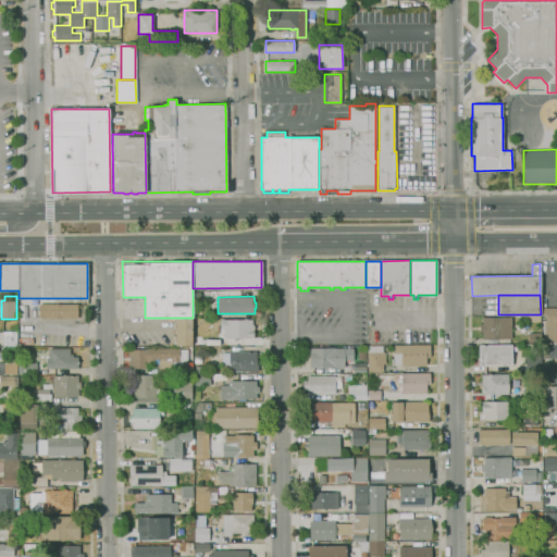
[(77,304),(77,318),(39,318),(39,304),(77,304)]
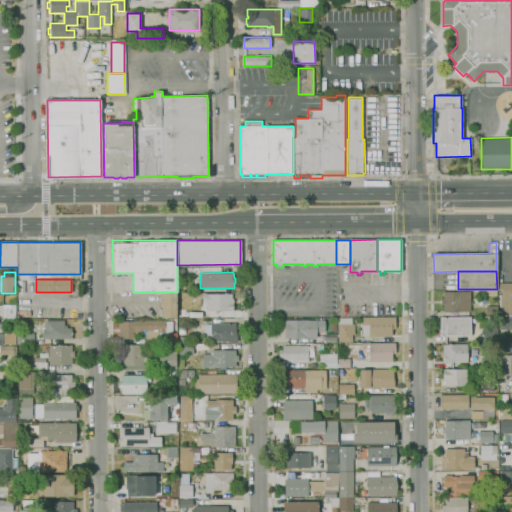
[(497,283),(511,283),(511,316),(511,315),(501,315),(501,294),(502,294),(502,289),(497,289),(497,283)]
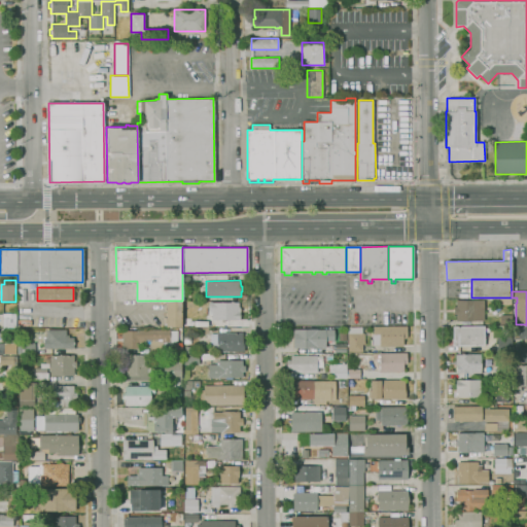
[(484,300),(484,320),(456,321),(456,314),(454,314),(454,307),(456,307),(456,300),(484,300)]
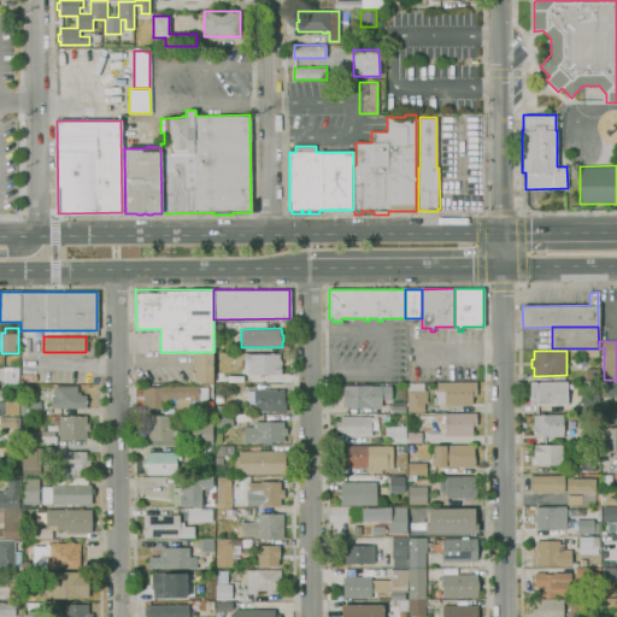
[(212,383),(194,383),(194,382),(191,382),(191,371),(194,371),(194,352),(212,352),(212,383)]
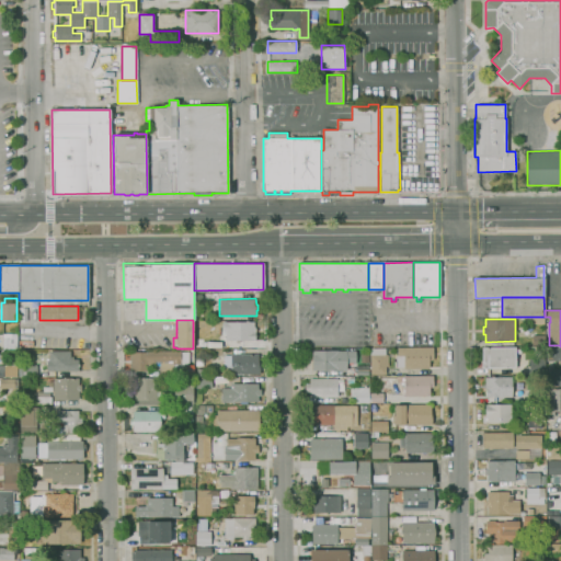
[(255,341),(224,341),(224,321),(247,321),(249,321),(254,321),(254,327),(255,327),(255,341)]
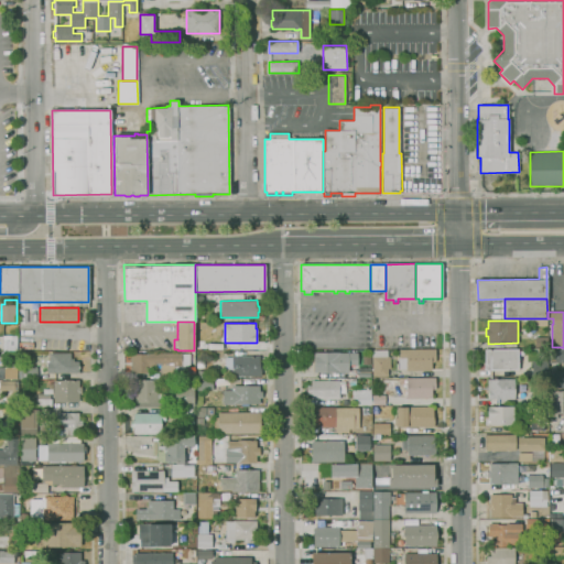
[(18,335),(18,350),(3,351),(3,335),(18,335)]
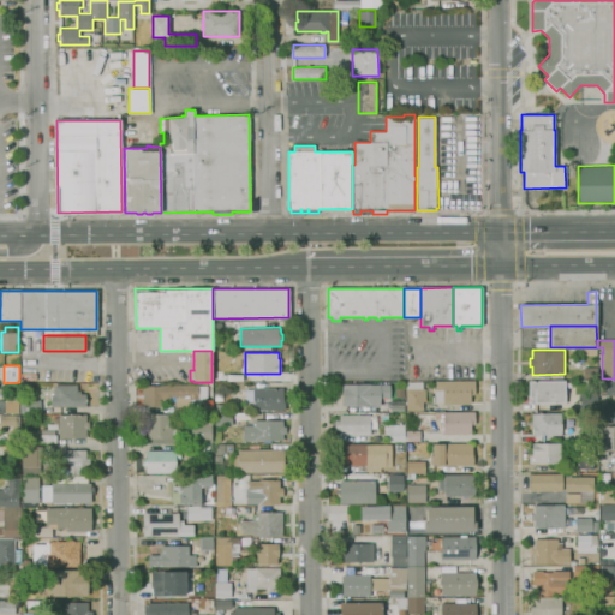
[(584,378),(584,368),(598,366),(598,378),(584,378)]
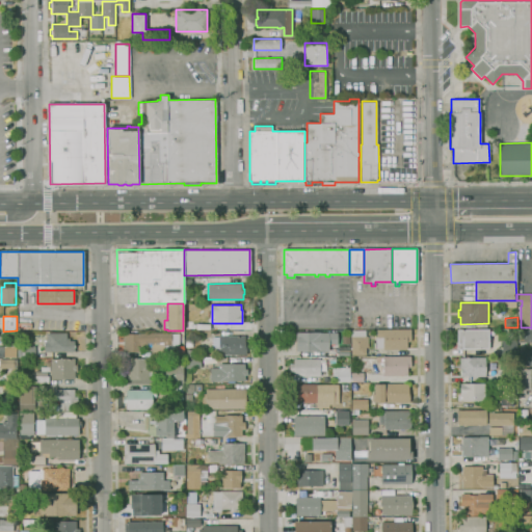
[(407,349),(383,349),(383,348),(376,348),(376,337),(376,329),(411,328),(411,341),(407,341),(407,349)]
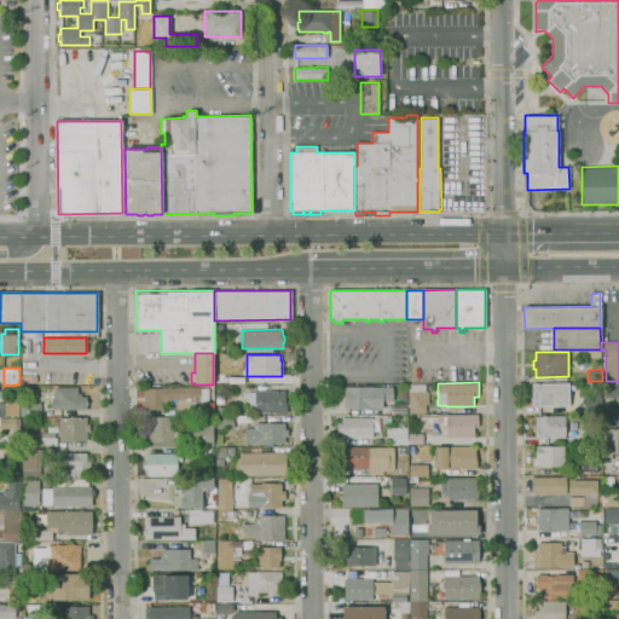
[(570,406),(532,406),(532,382),(570,382),(570,406)]
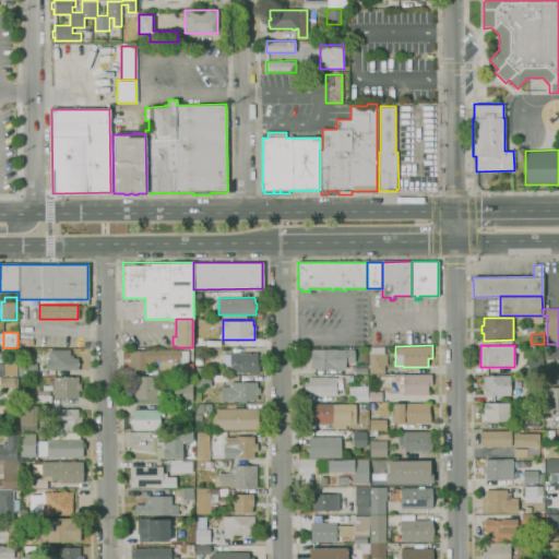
[(558,345),(558,359),(544,360),(544,345),(558,345)]
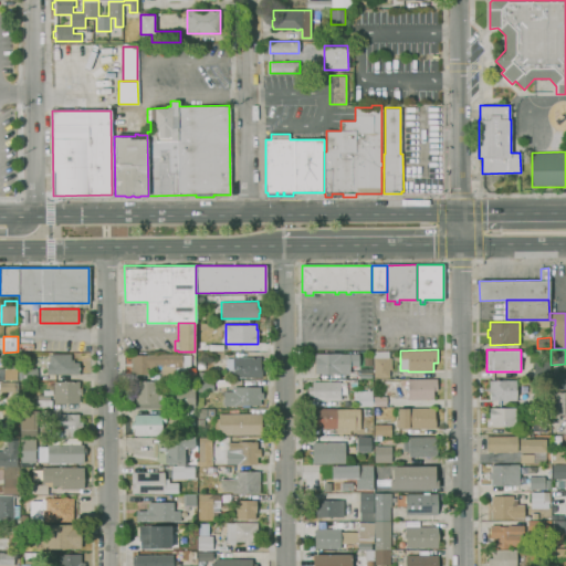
[(389,377),(374,377),(374,350),(389,350),(389,357),(391,357),(392,369),(389,369),(389,377)]
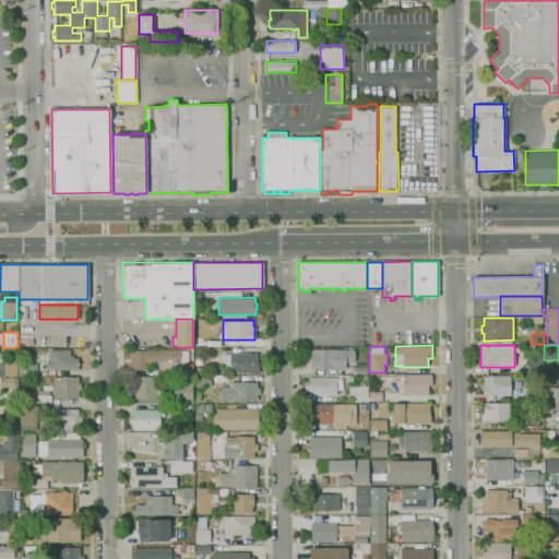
[(79,369),(47,369),(47,359),(49,359),(49,349),(70,349),(70,355),(73,355),(73,358),(79,358),(79,369)]
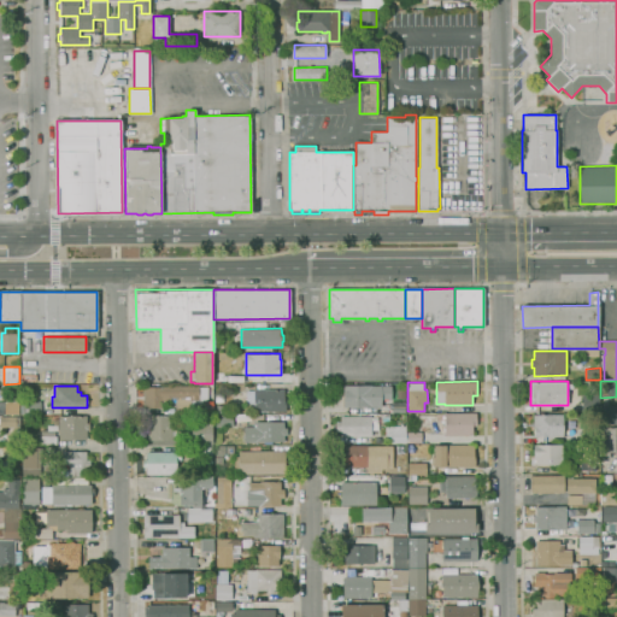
[(203,413),(172,413),(172,403),(163,403),(163,409),(144,409),(144,388),(144,387),(162,387),(162,386),(199,386),(199,387),(207,387),(207,400),(203,400),(203,413)]
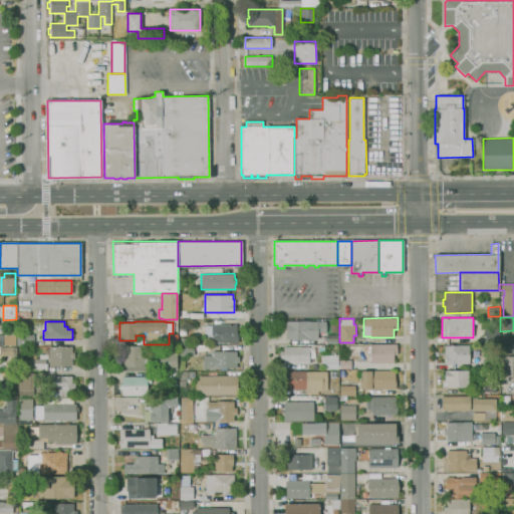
[(318,339),(286,339),(286,321),(309,321),(317,321),(326,321),(326,332),(318,332),(318,339)]
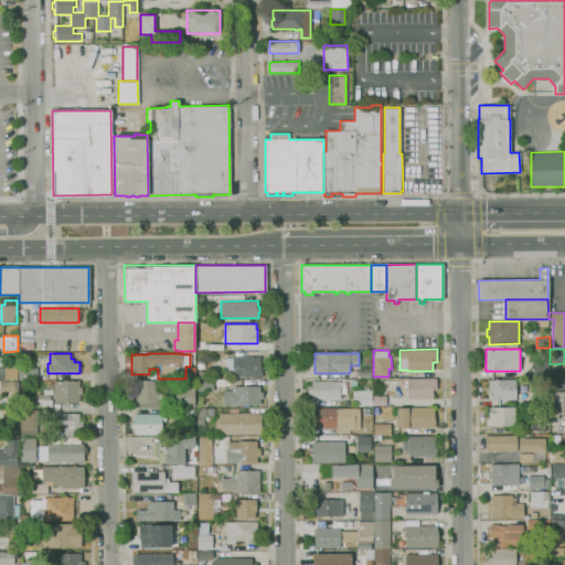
[(262,376),(233,377),(233,369),(226,369),(225,359),(232,359),(232,356),(259,356),(260,365),(262,365),(262,376)]
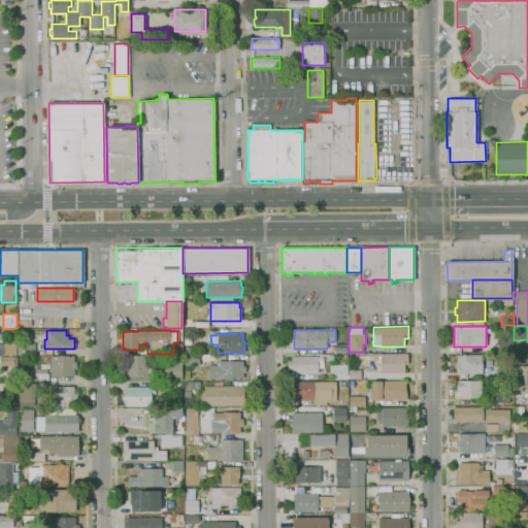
[(13,355),(13,343),(3,343),(3,355),(13,355)]
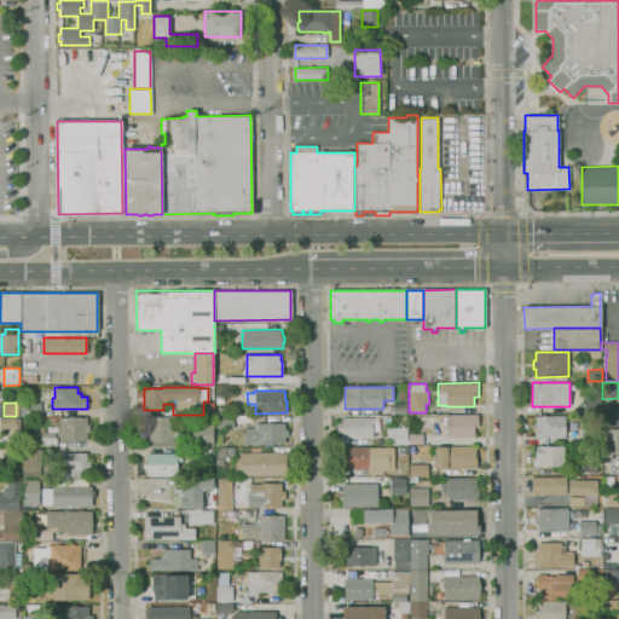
[(22,416),(22,403),(41,403),(41,416),(22,416)]
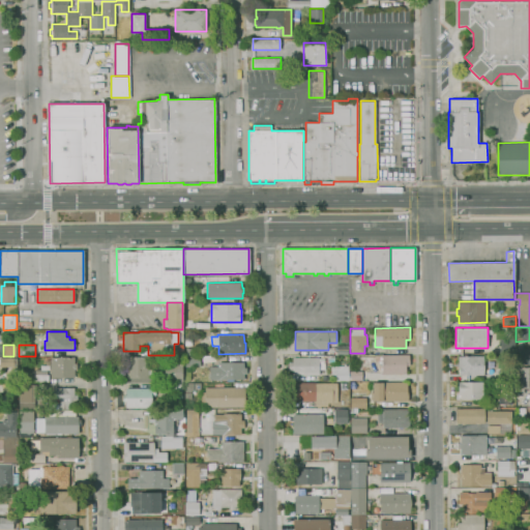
[(349,354),(336,354),(336,346),(349,346),(349,354)]
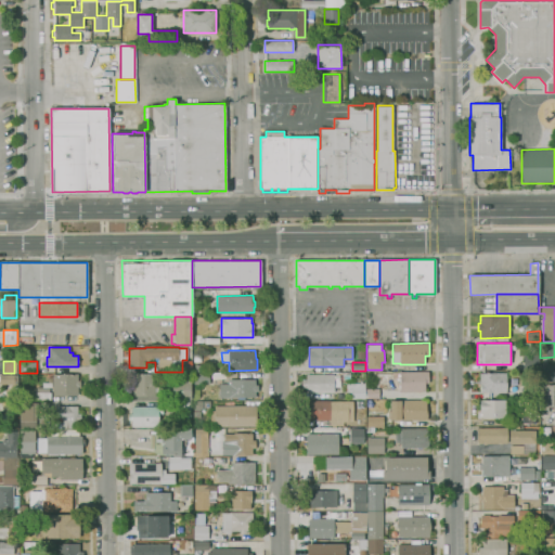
[(554,381),(543,381),(543,365),(554,365),(554,381)]
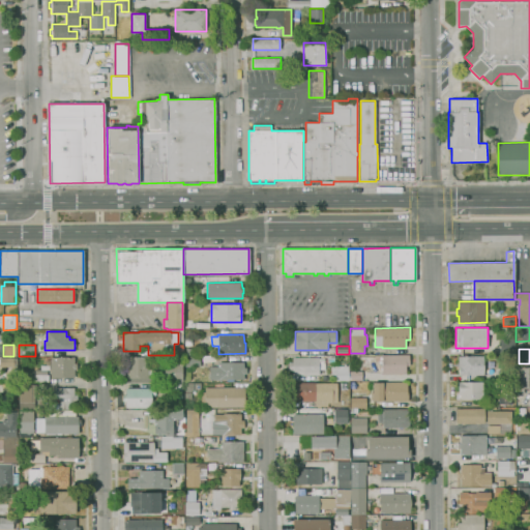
[(382,375),(382,370),(381,371),(381,367),(382,367),(382,359),(380,359),(380,357),(382,356),(382,355),(409,354),(409,365),(406,365),(406,374),(382,375)]
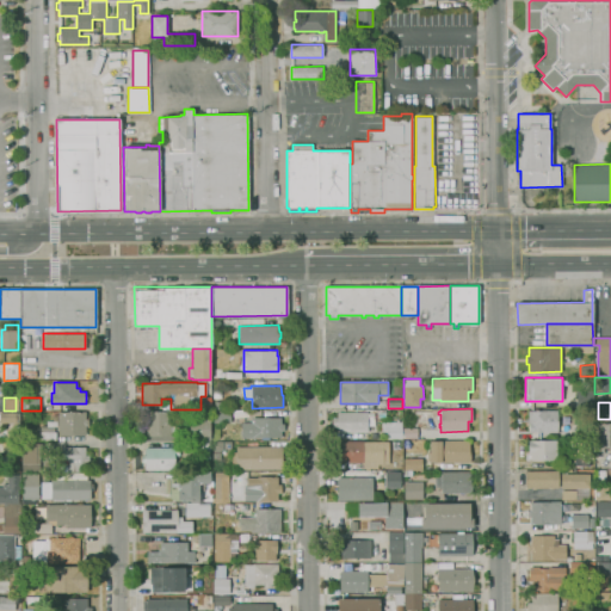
[(548,433),(541,433),(528,433),(529,409),(557,409),(557,432),(548,432),(548,433)]
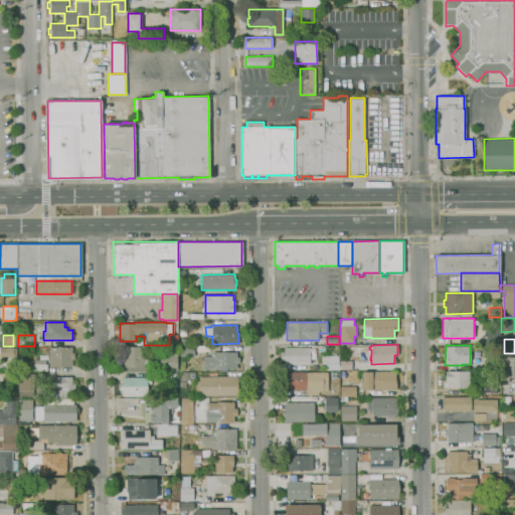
[(123,367),(123,363),(123,359),(121,359),(120,353),(123,352),(123,350),(123,346),(142,346),(151,346),(151,359),(144,365),(144,367),(123,367)]
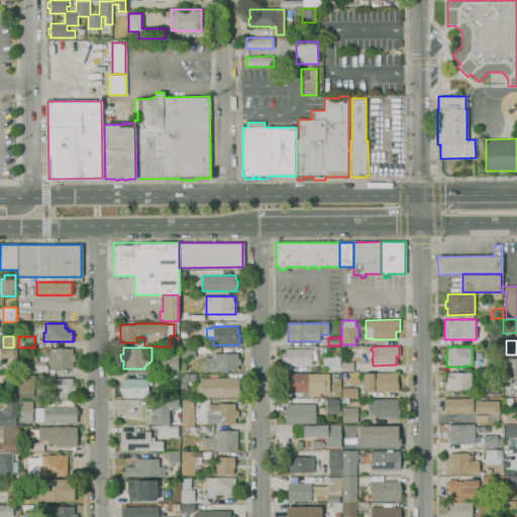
[(195,357),(180,357),(180,347),(195,347),(195,357)]
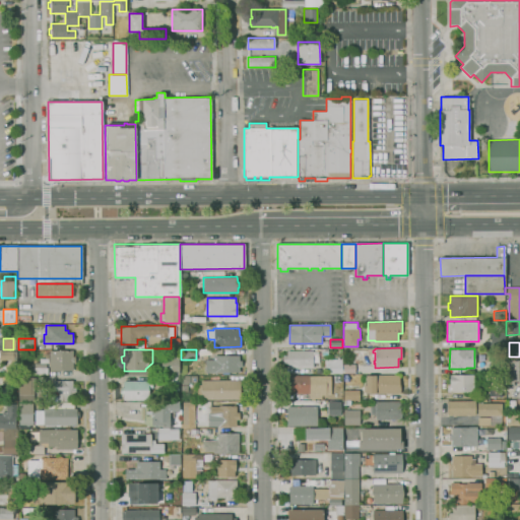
[(13,361),(0,360),(0,350),(14,350),(13,356),(16,356),(16,360),(13,360),(13,361)]
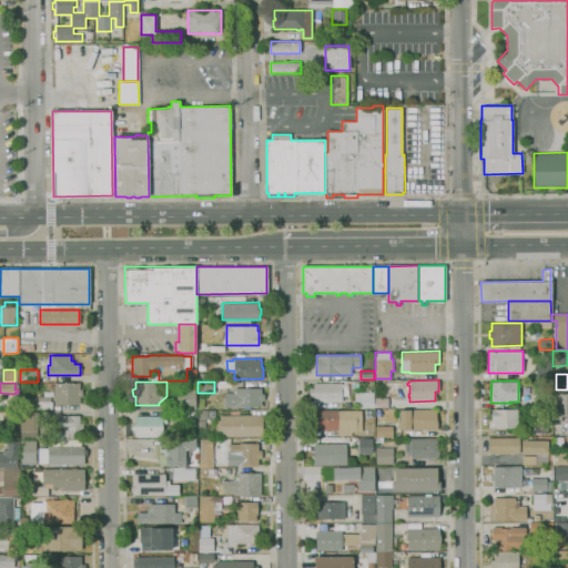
[(54,405),(53,383),(80,383),(80,389),(82,388),(82,396),(80,396),(80,405),(54,405)]
